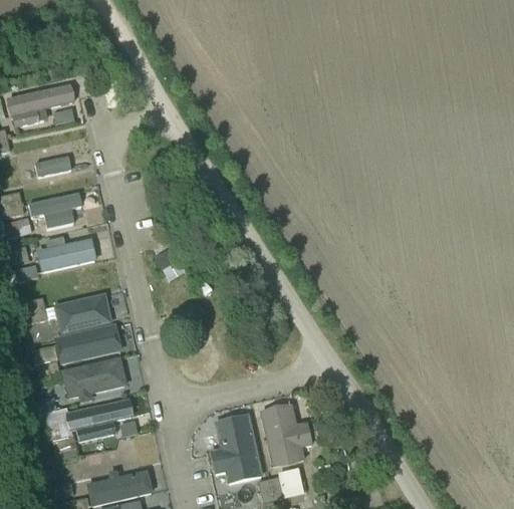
[(70,82),(7,97),(14,126),(47,119),(44,108),(74,101),(70,82)]
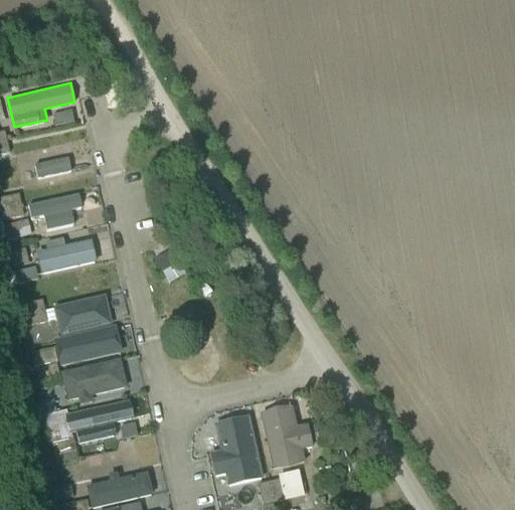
[(66,139),(36,145),(39,158),(69,152),(66,139)]
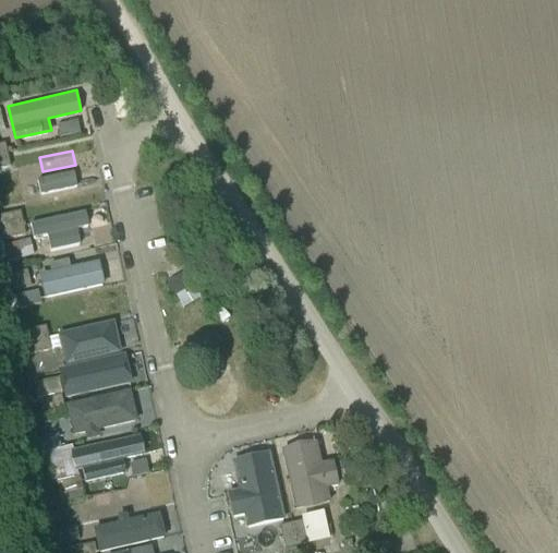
[(8,152),(0,153),(0,164),(10,163),(8,152)]
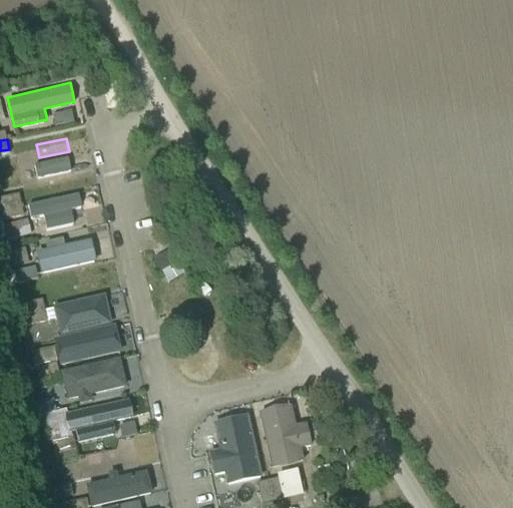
[(0,193),(0,205),(21,201),(18,190),(0,193)]
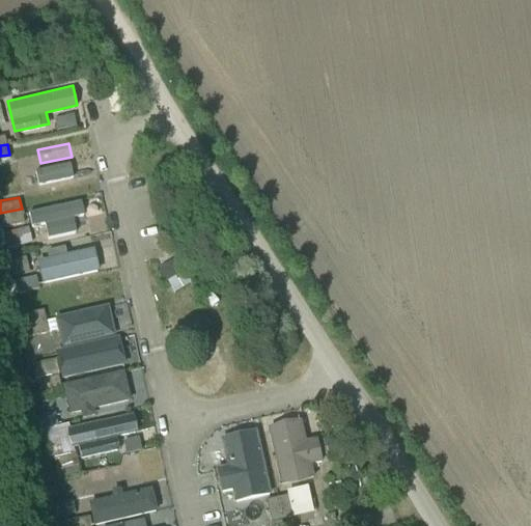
[(81,197),(28,209),(31,224),(44,221),(47,236),(77,228),(74,214),(84,211),(81,197)]
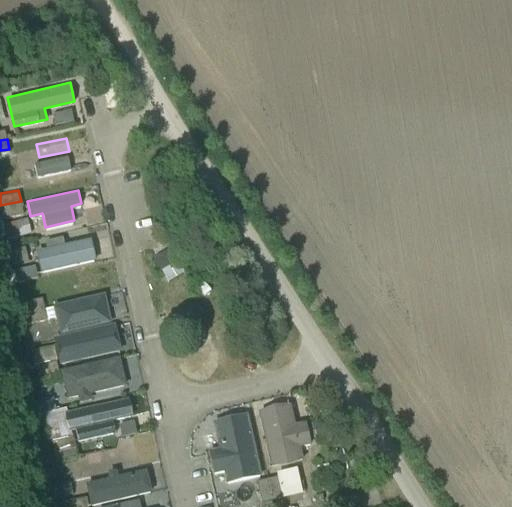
[(21,201),(0,205),(0,209),(1,217),(23,212),(21,201)]
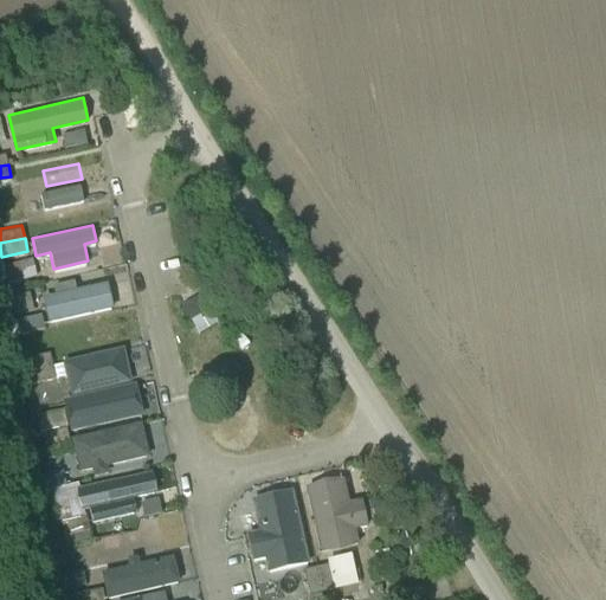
[(32,255),(2,262),(7,281),(37,273),(32,255)]
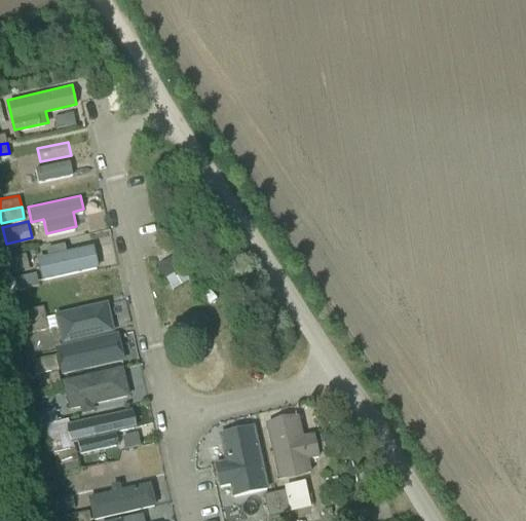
[(47,252),(37,255),(42,277),(99,265),(94,243),(67,249),(65,240),(46,245),(47,252)]
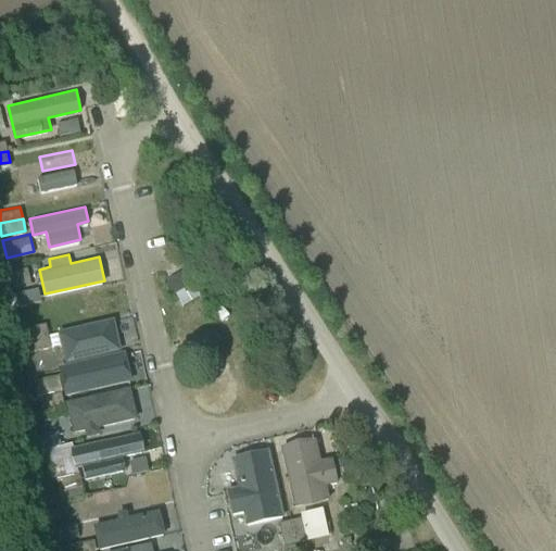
[(27,266),(10,271),(13,286),(30,282),(27,266)]
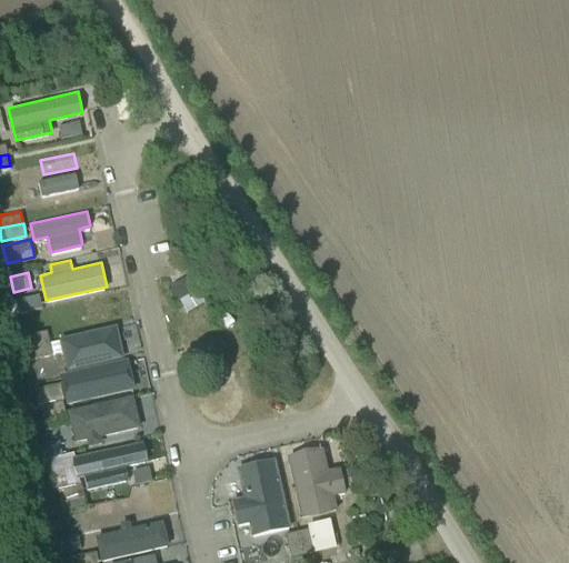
[(188,272),(170,282),(186,309),(186,310),(203,299),(188,272)]
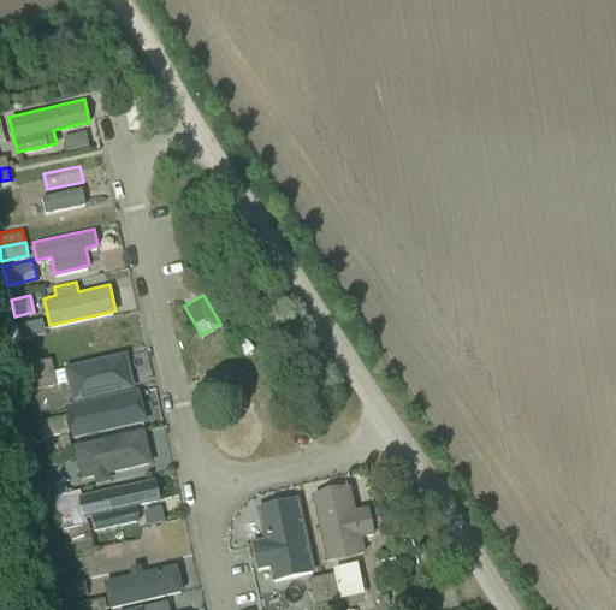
[(41,317),(10,324),(13,337),(18,336),(19,337),(36,333),(37,332),(45,331),(41,317)]
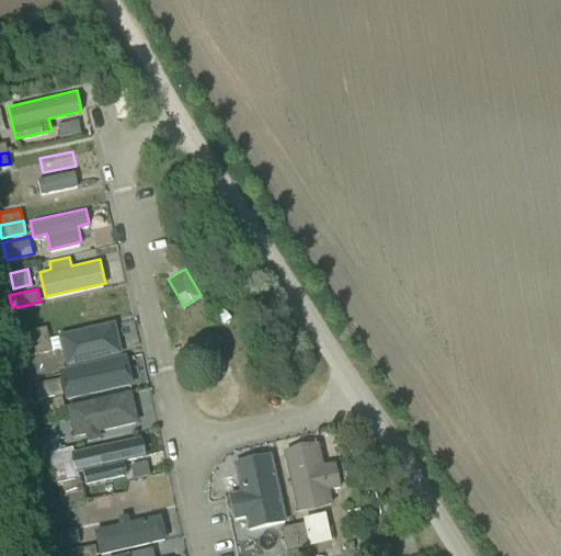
[(115,319),(58,331),(66,364),(122,352),(115,319)]
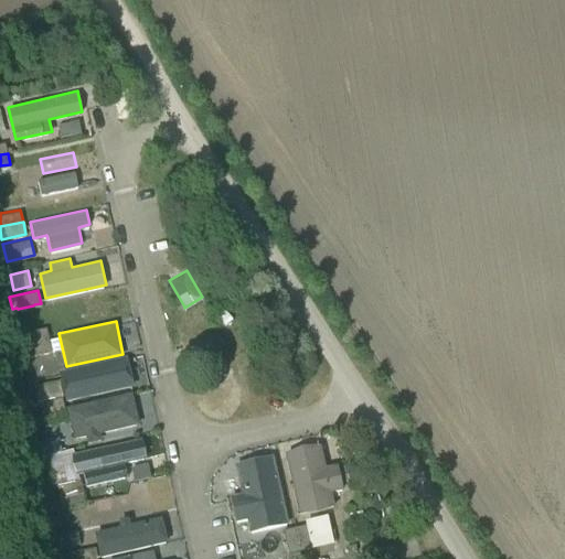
[(46,325),(22,331),(25,343),(36,341),(49,337),(46,325)]
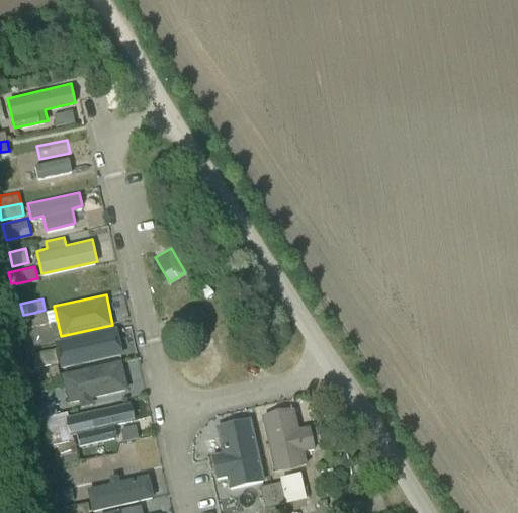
[(33,313),(23,315),(25,326),(47,321),(45,310),(33,313)]
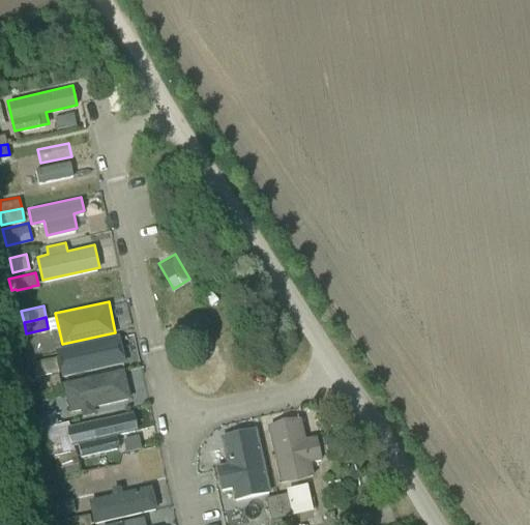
[(61,377),(126,361),(120,332),(55,347),(61,377)]
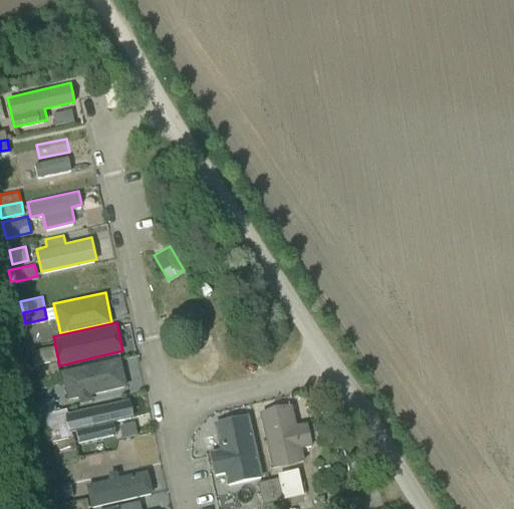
[(47,347),(31,350),(34,363),(50,360),(47,347)]
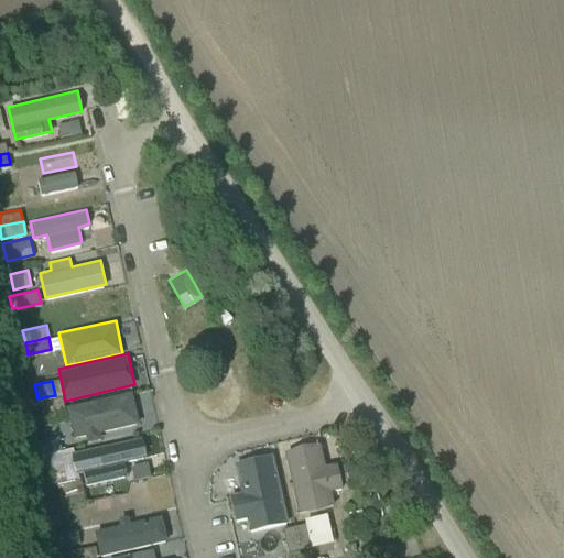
[(74,436),(140,420),(132,387),(65,403),(74,436)]
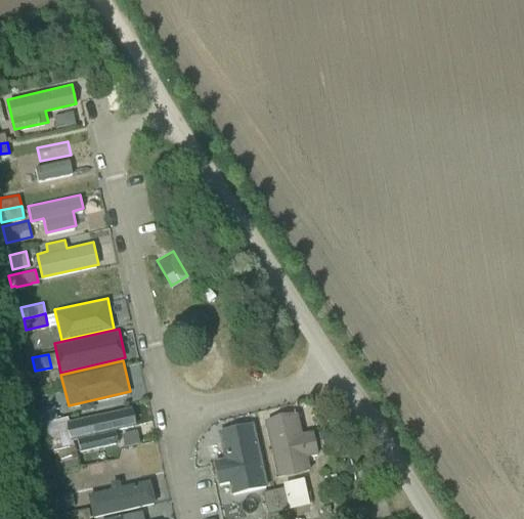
[(37,382),(49,380),(59,378),(57,366),(51,368),(35,371),(37,382)]
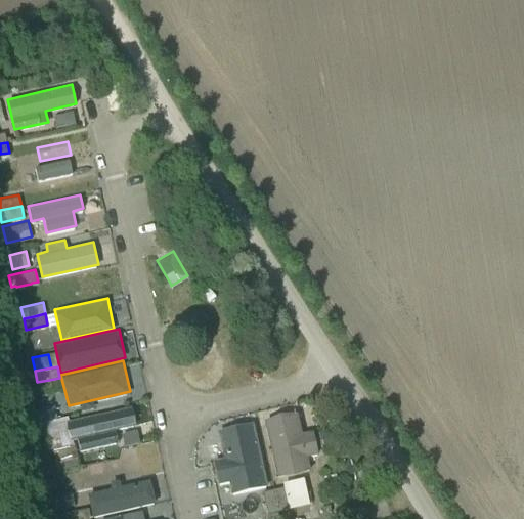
[(59,378),(49,380),(37,382),(40,393),(62,389),(59,378)]
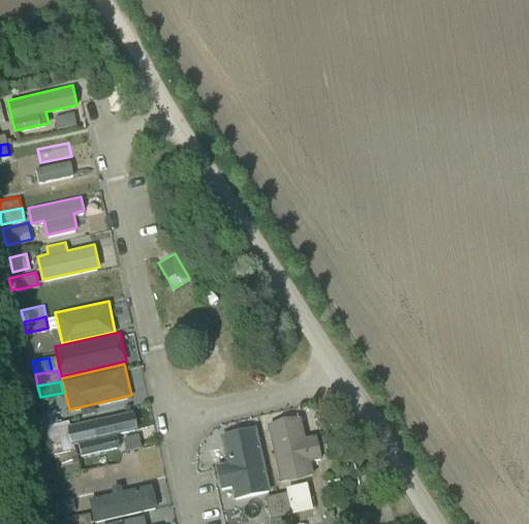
[(55,406),(39,410),(42,424),(58,420),(55,406)]
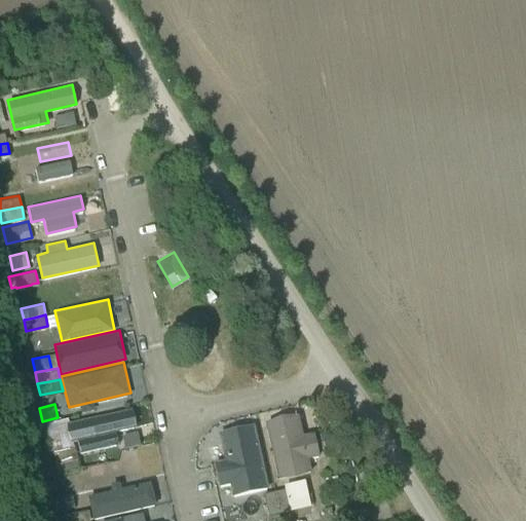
[(132,407),(67,420),(70,440),(75,439),(78,451),(117,443),(114,430),(136,425),(132,407)]
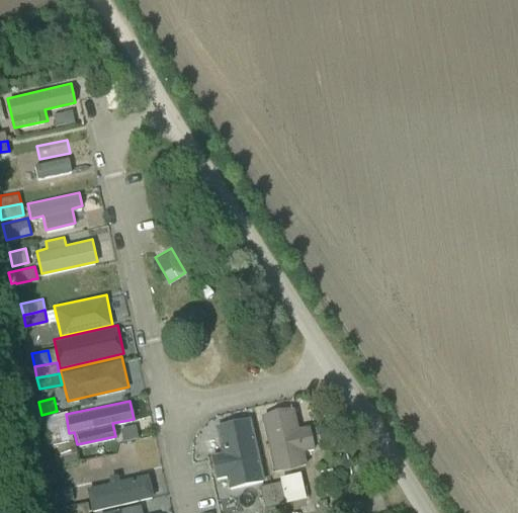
[(297,430),(292,408),(262,413),(274,472),(308,463),(305,449),(315,447),(310,428),(297,430)]
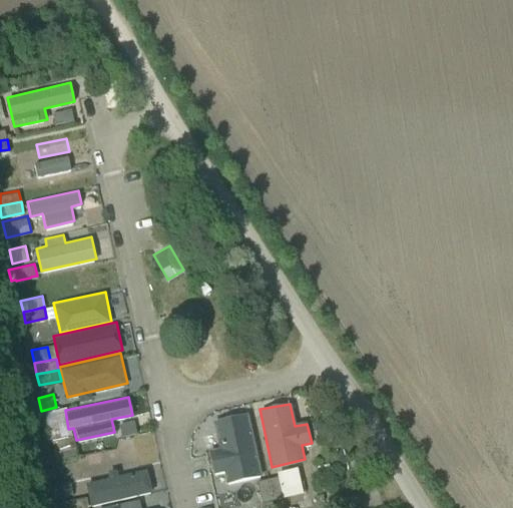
[(248,412),(213,420),(219,446),(208,448),(213,473),(224,471),(226,483),(264,475),(248,412)]
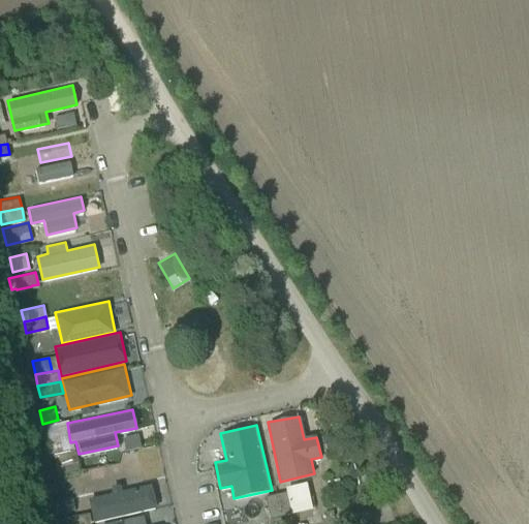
[(74,444),(53,450),(56,461),(78,457),(74,444)]
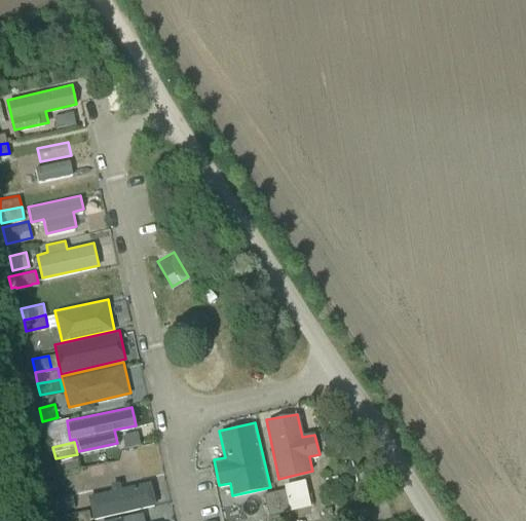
[(80,466),(77,454),(55,458),(59,471),(80,466)]
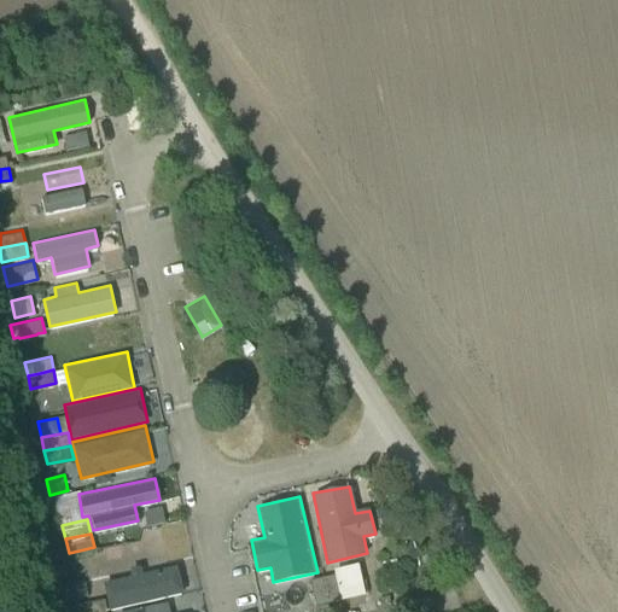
[(132,575),(103,581),(109,608),(184,592),(178,564),(143,571),(141,564),(129,566),(132,575)]
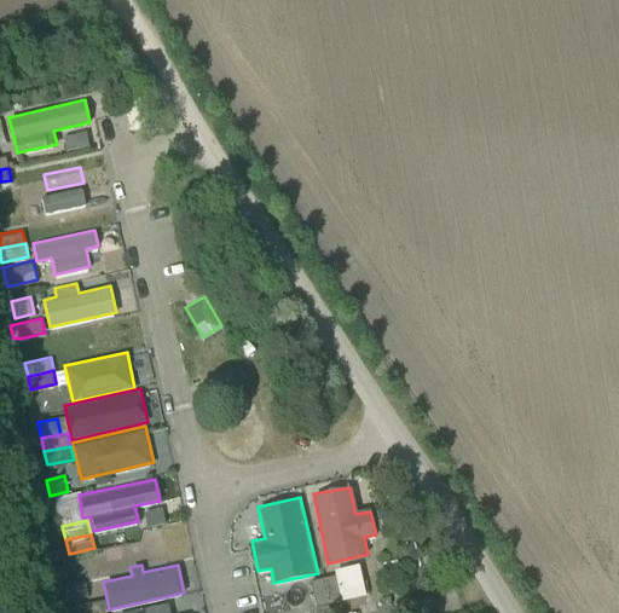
[(336,573),(323,577),(328,600),(342,597),(336,573)]
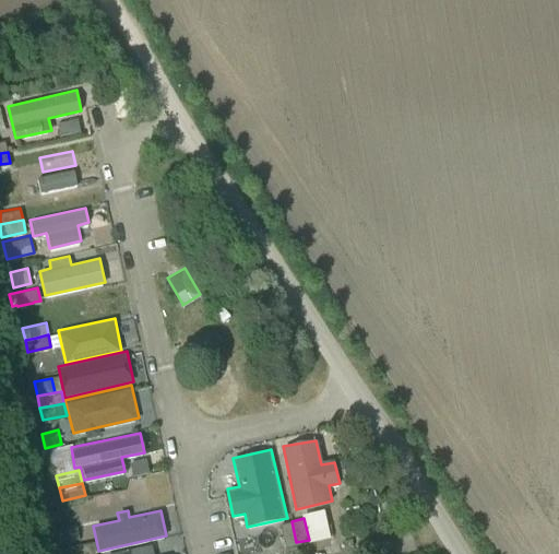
[(292,521),(280,523),(285,544),(296,542),(292,521)]
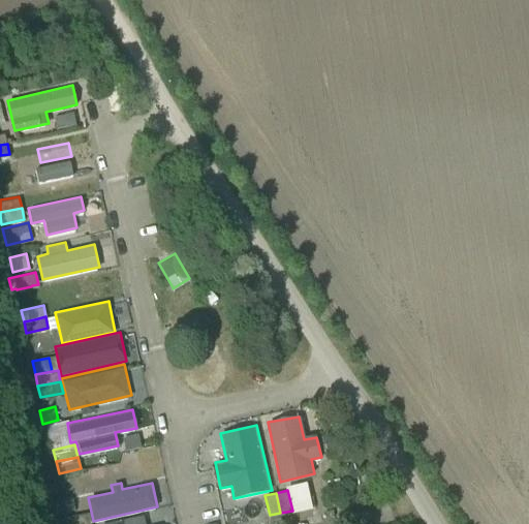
[(72,494),(63,495),(66,507),(75,505),(72,494)]
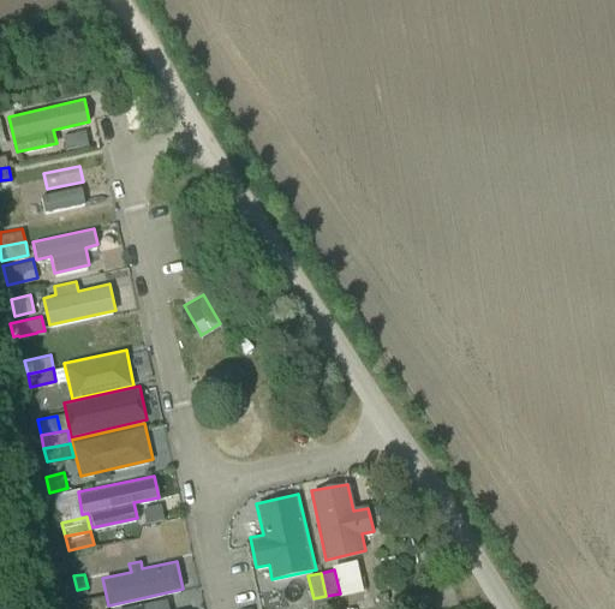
[(78,599),(79,608),(96,608),(107,607),(103,593),(78,599)]
